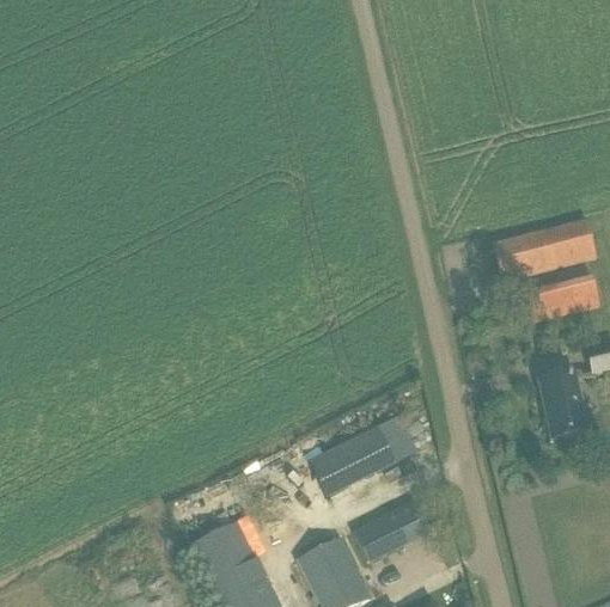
[(495,244),(504,281),(598,258),(590,221),(495,244)]
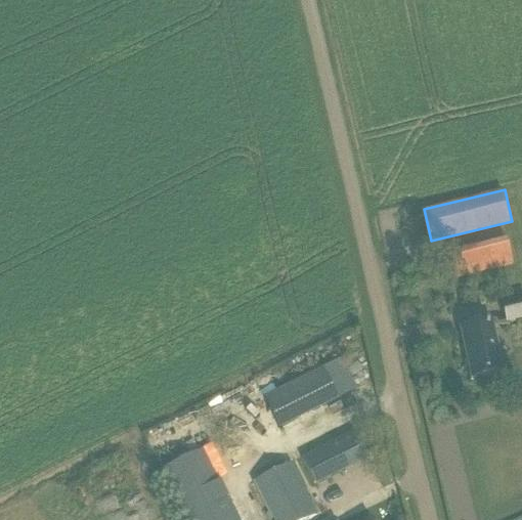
[(451,253),(457,275),(514,260),(508,237),(451,253)]
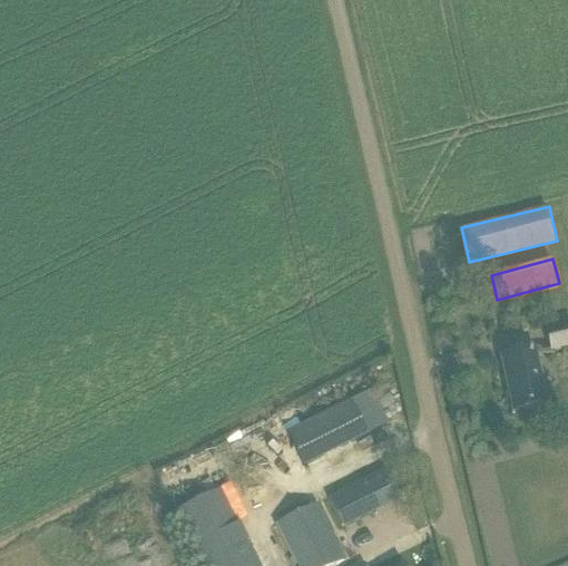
[(567,321),(547,327),(552,348),(567,344),(567,321)]
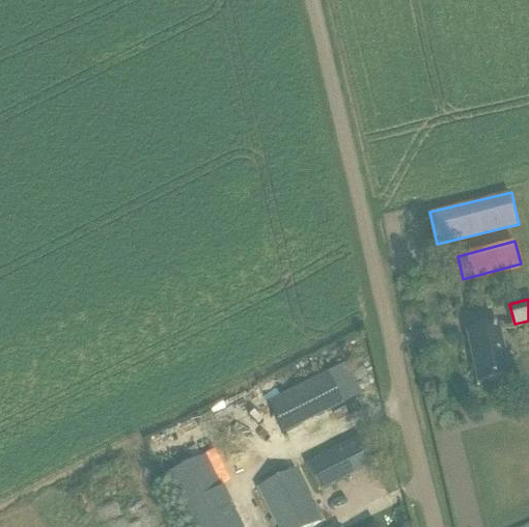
[(469,331),(479,382),(511,376),(501,325),(469,331)]
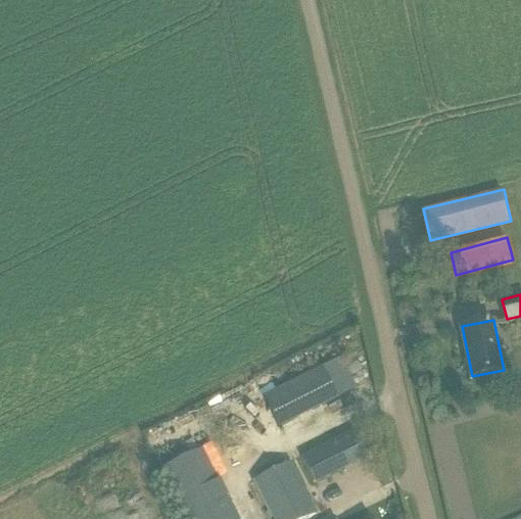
[(498,325),(500,346),(510,345),(507,324),(498,325)]
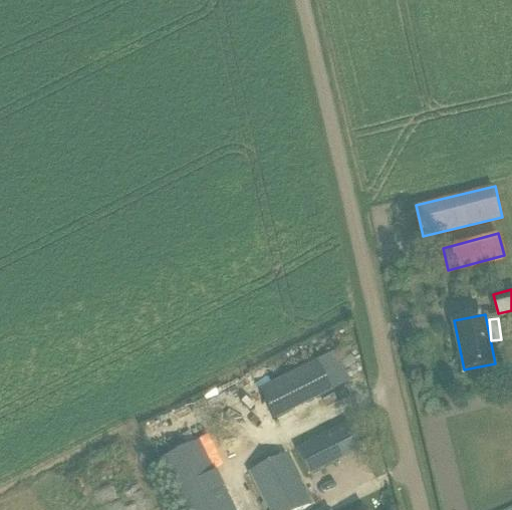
[(275,417),(351,381),(336,349),(260,384),(275,417)]
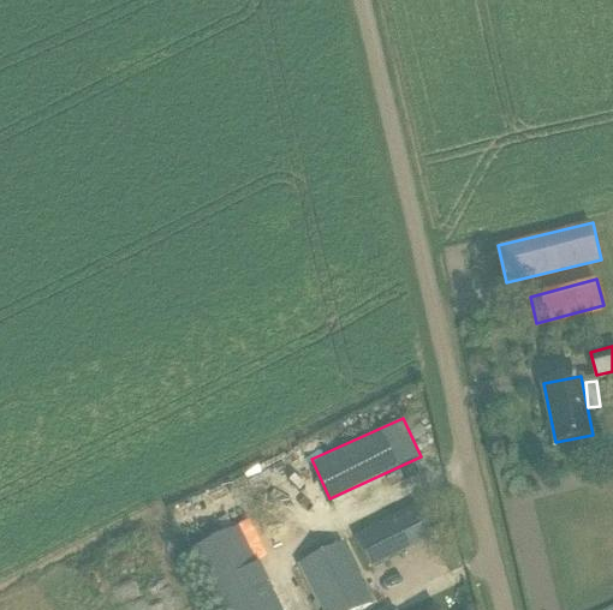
[(355,533),(372,566),(434,534),(418,502),(355,533)]
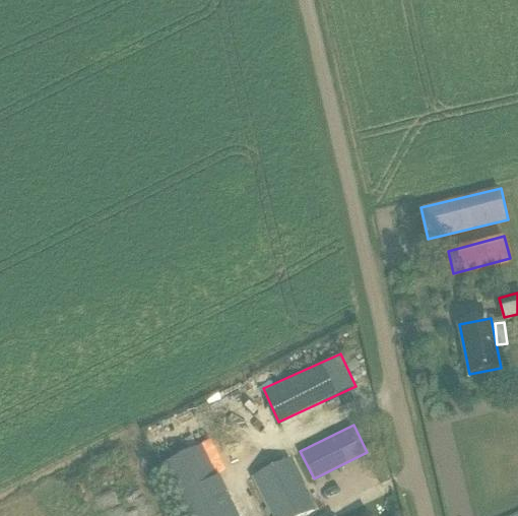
[(160,467),(150,472),(156,485),(167,478),(186,515),(239,515),(220,480),(202,445),(160,467)]
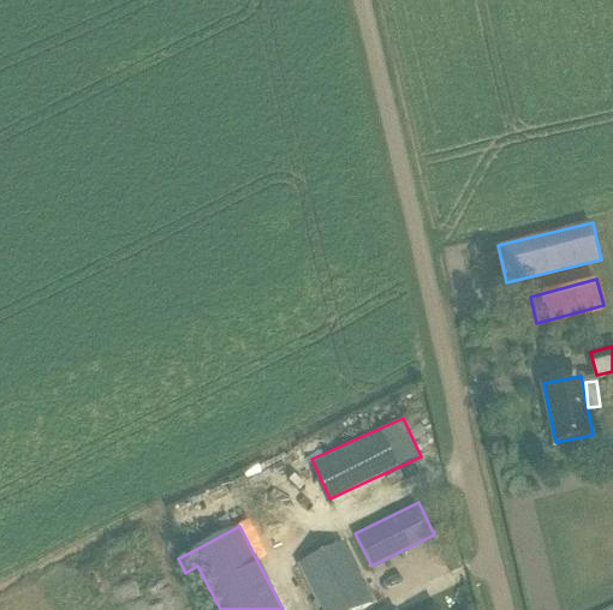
[(302,561),(326,609),(353,609),(372,600),(341,540),(302,561)]
